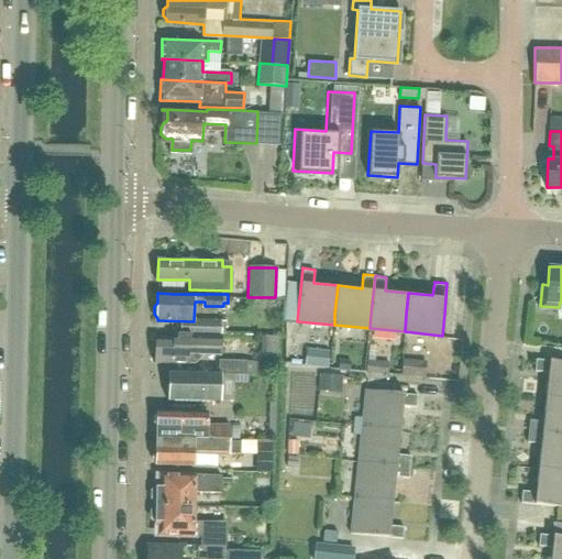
[(221,319),(195,318),(195,331),(221,331),(221,319)]
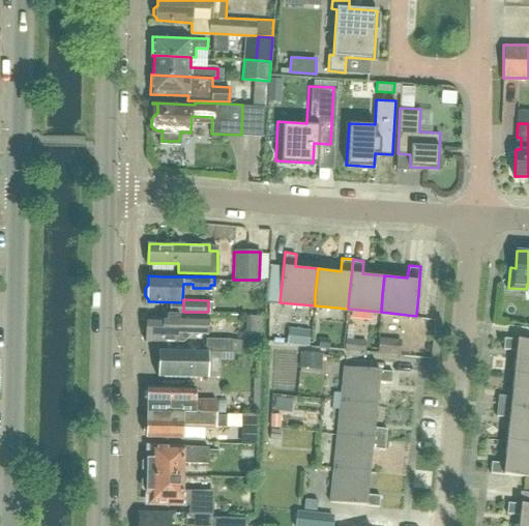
[(210,314),(182,313),(165,313),(164,316),(147,316),(146,340),(184,341),(192,338),(192,333),(209,333),(210,314)]
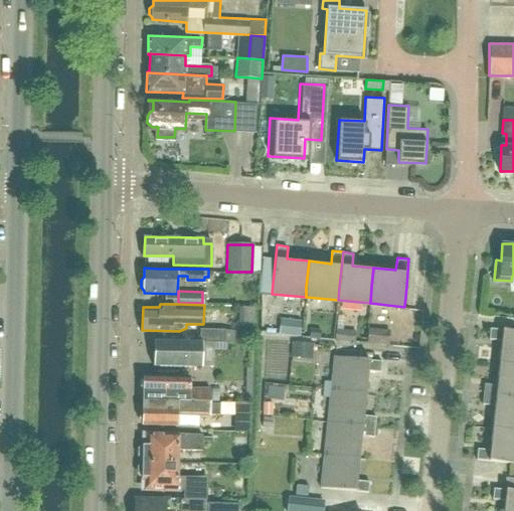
[(369,326),(367,341),(389,343),(390,328),(369,326)]
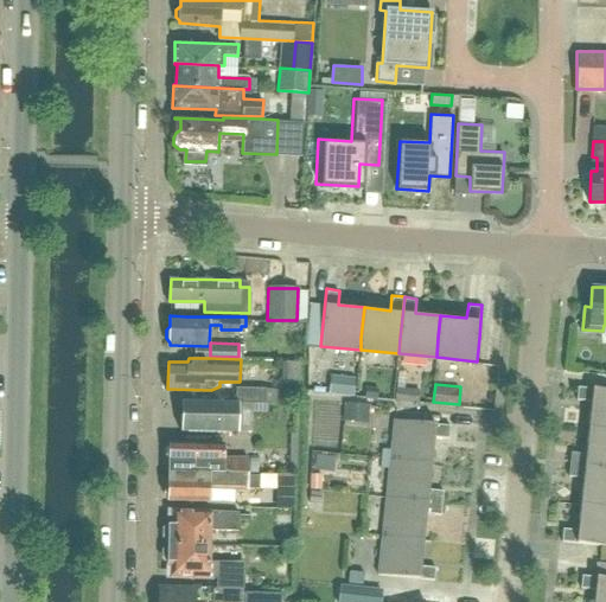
[(396,385),(395,399),(419,402),(420,388),(396,385)]
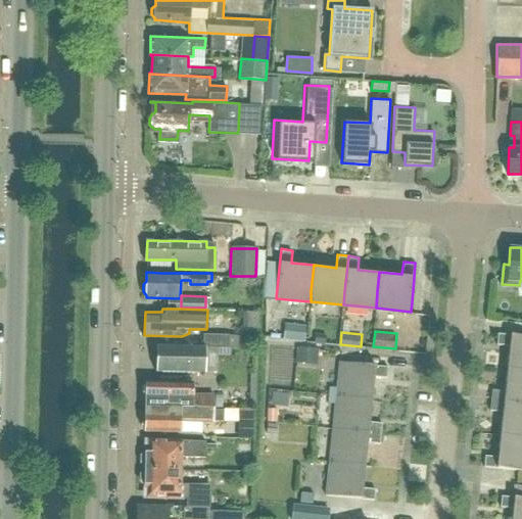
[(508,367),(521,368),(521,334),(499,332),(497,343),(510,344),(508,367)]
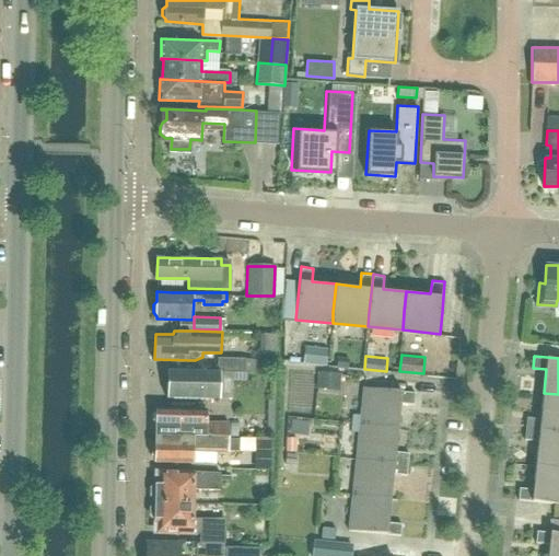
[(257,357),(218,357),(218,370),(257,370),(257,357)]
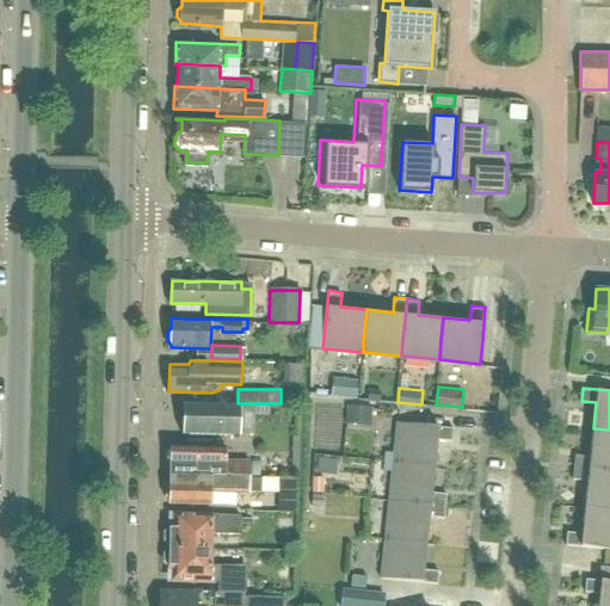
[(239,406),(208,404),(184,403),(183,433),(238,434),(239,406)]
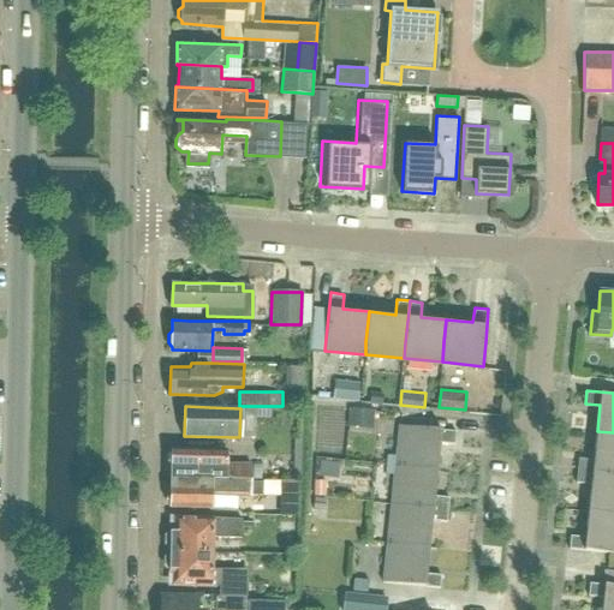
[(395,462),(439,467),(441,441),(455,443),(457,429),(400,423),(395,462)]
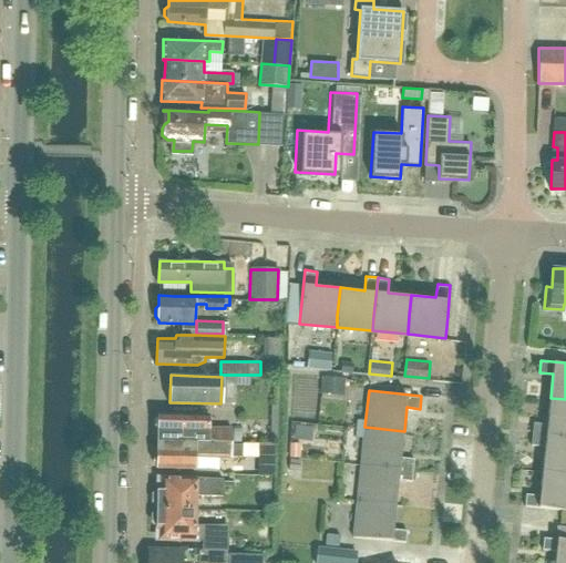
[(565,399),(551,398),(547,422),(534,421),(533,432),(565,436),(565,399)]
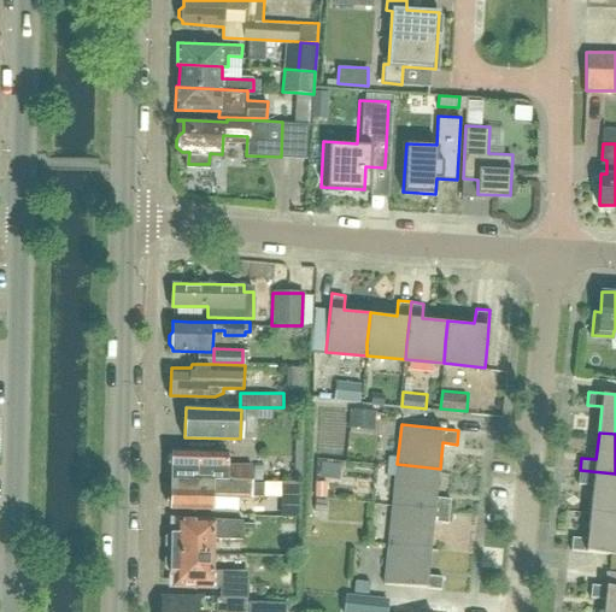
[(174,465),(174,477),(252,481),(253,465),(229,464),(229,451),(174,449),(174,452),(170,455),(169,463),(174,465)]
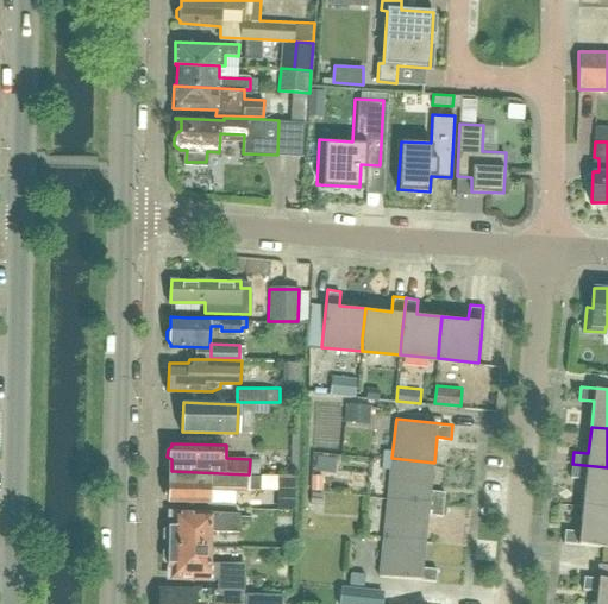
[(432,489),(434,463),(392,458),(388,497),(445,502),(446,490),(432,489)]
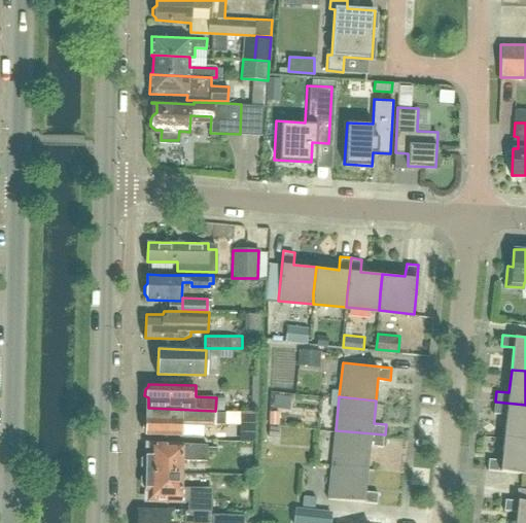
[(525,405),(495,402),(494,412),(506,413),(504,437),(525,438),(525,405)]
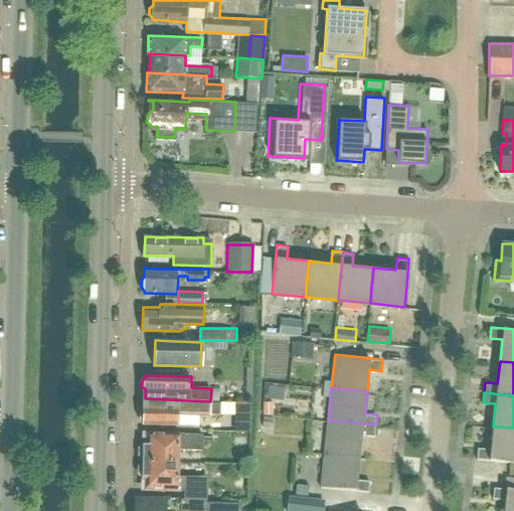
[(210,401),(145,398),(144,409),(141,412),(141,418),(144,420),(144,423),(178,424),(178,412),(210,413),(210,412),(220,412),(220,402),(210,402),(210,401)]
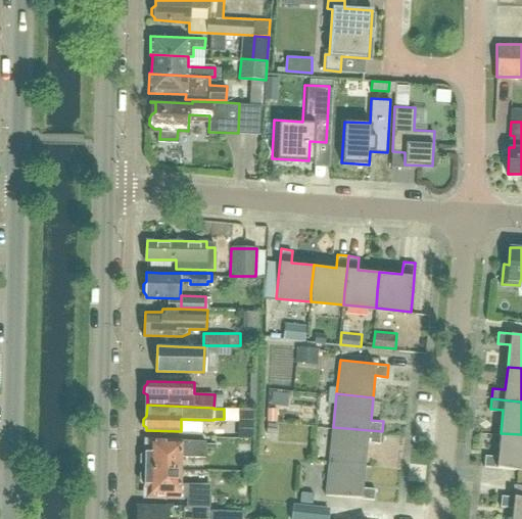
[(381,442),(382,431),(333,427),(330,460),(366,464),(369,440),(381,442)]
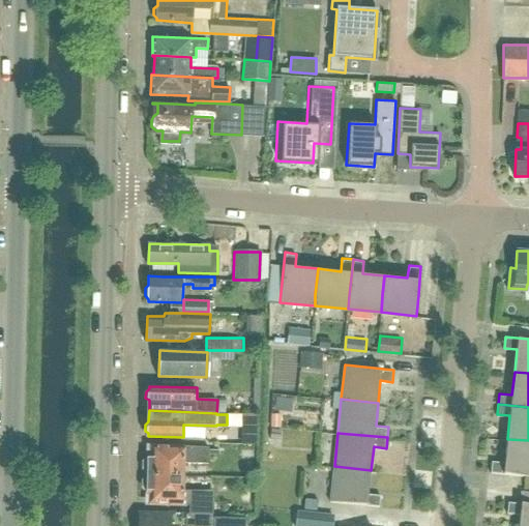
[(528,440),(507,439),(505,461),(492,460),(491,471),(528,475),(528,440)]
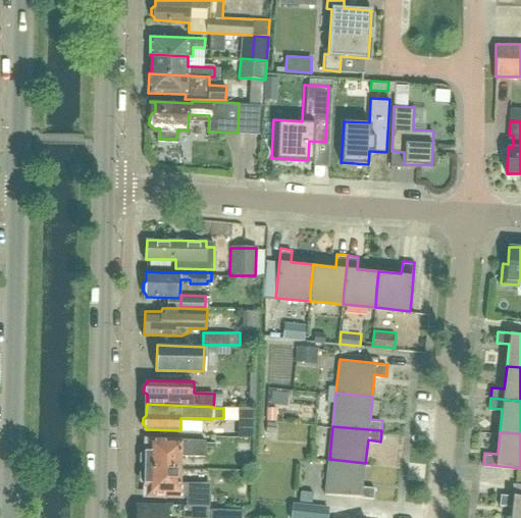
[(146,463),(146,467),(180,468),(180,452),(200,453),(201,439),(172,438),(149,438),(149,448),(146,448),(146,451),(142,453),(142,461),(146,463)]
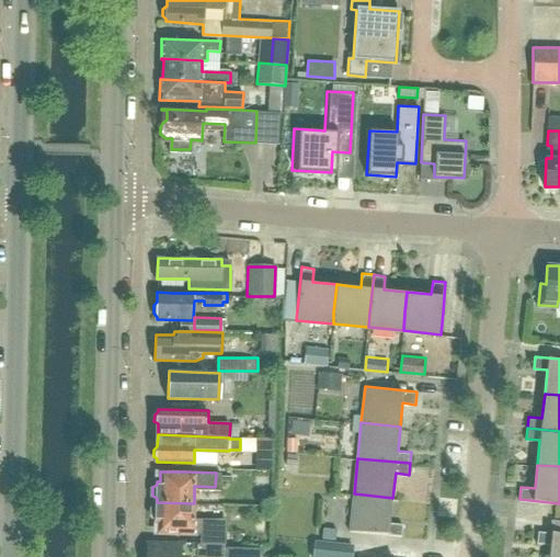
[(392,498),(354,493),(350,530),(402,535),(403,523),(390,522),(392,498)]
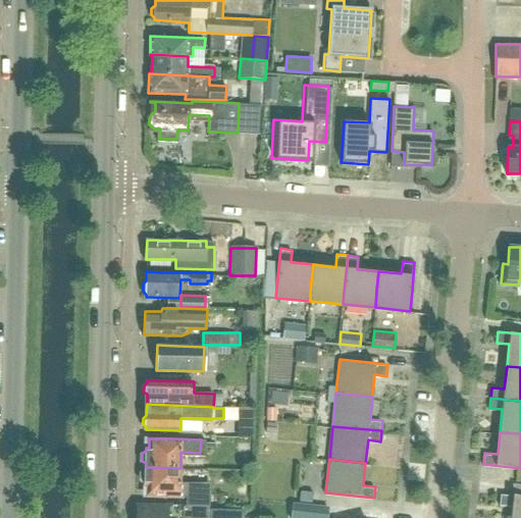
[(180,468),(146,467),(146,469),(142,472),(142,479),(146,482),(145,485),(148,485),(148,496),(169,496),(187,497),(187,504),(209,505),(209,494),(200,493),(200,483),(180,482),(180,468)]
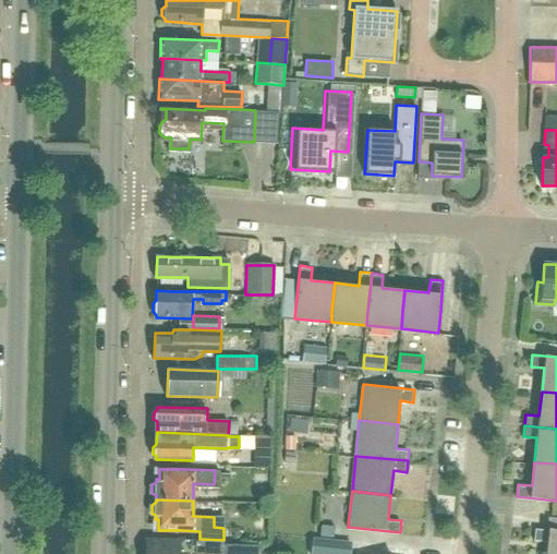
[(339,538),(341,526),(314,522),(313,534),(339,538)]
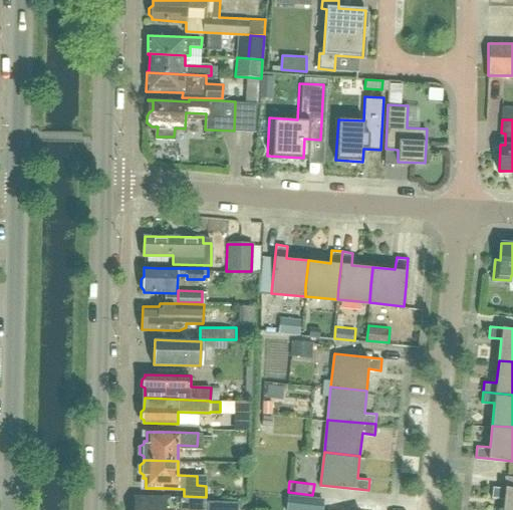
[(503,509),(512,509),(512,487),(493,485),(492,497),(505,498),(503,509)]
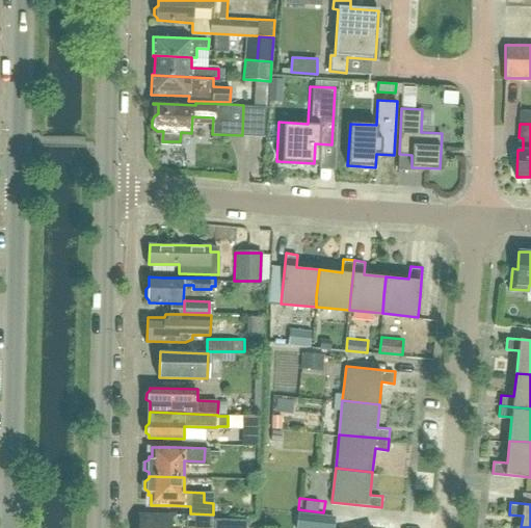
[(333,527),(335,515),(310,512),(308,526),(332,527),(333,527)]
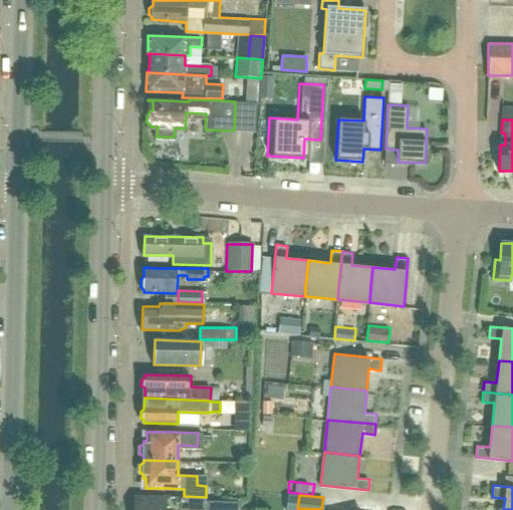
[(238,509),(239,502),(192,501),(192,498),(167,497),(136,496),(135,509),(238,509)]
